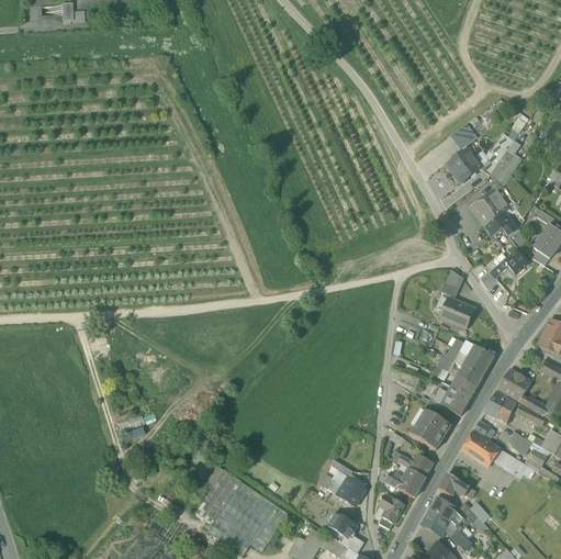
[(69,0),(69,2),(70,2),(71,12),(82,11),(139,9),(138,0),(69,0)]
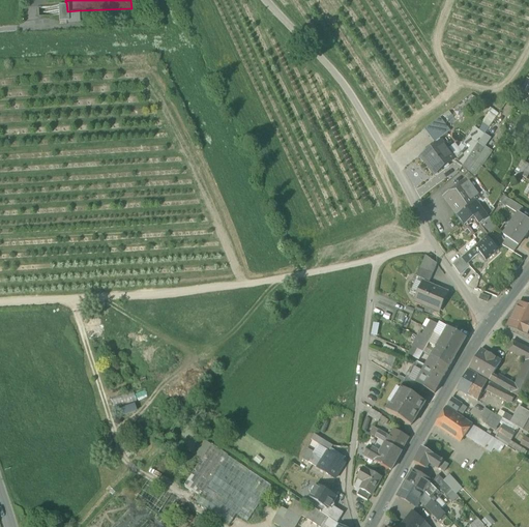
[(67,19),(67,11),(66,2),(65,2),(57,3),(57,12),(58,19),(67,19)]
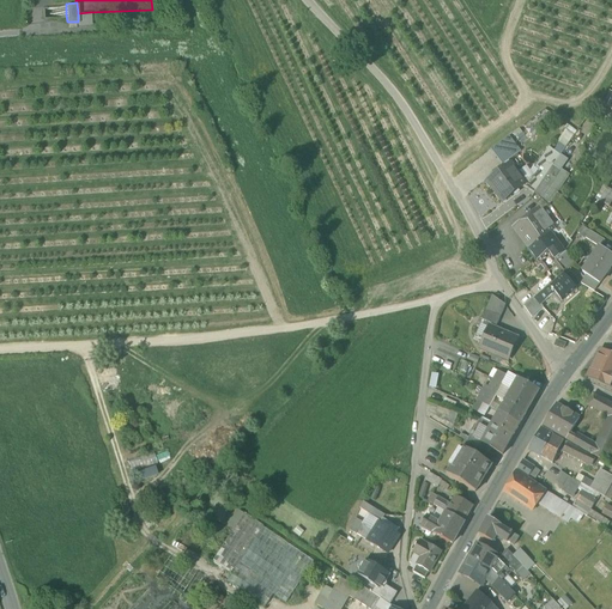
[(91,24),(90,12),(78,13),(78,22),(78,24),(91,24)]
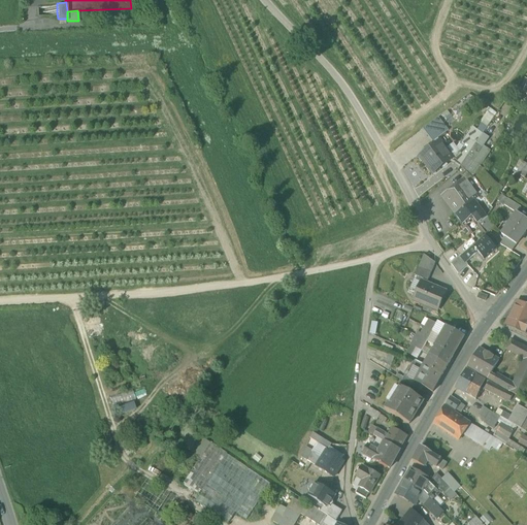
[(422,127),(427,133),(442,122),(437,115),(422,127)]
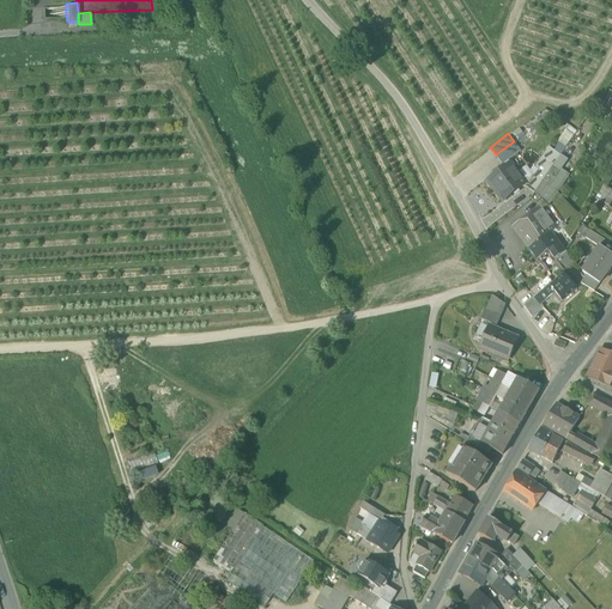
[(520,148),(514,141),(496,154),(502,163),(520,148)]
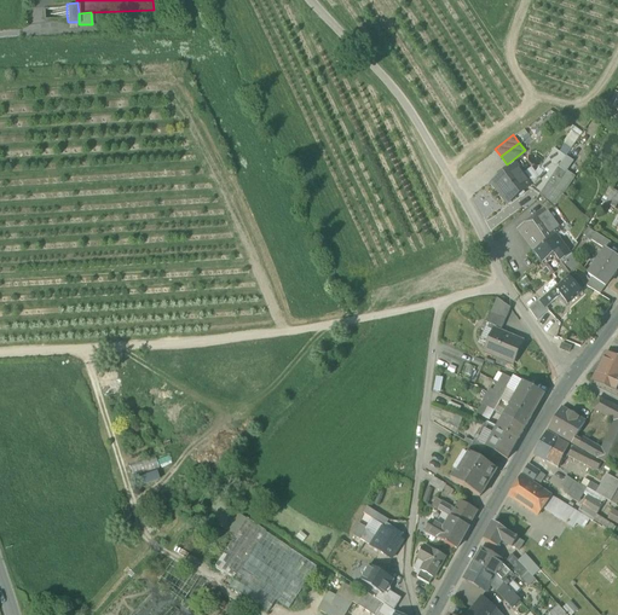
[(544,168),(552,173),(558,164),(547,156),(539,167),(544,169),(544,168)]
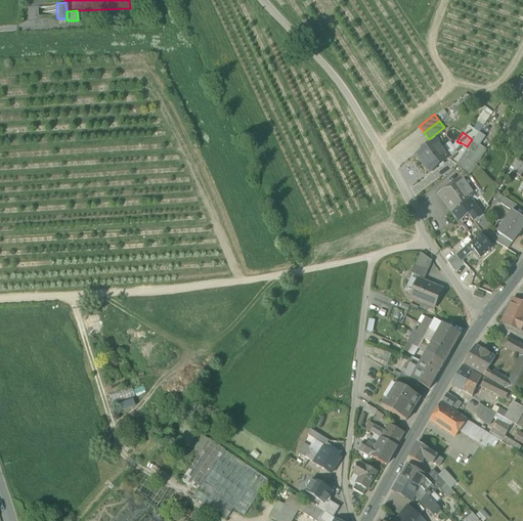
[(430,169),(447,156),(448,155),(441,145),(435,138),(417,153),(430,169)]
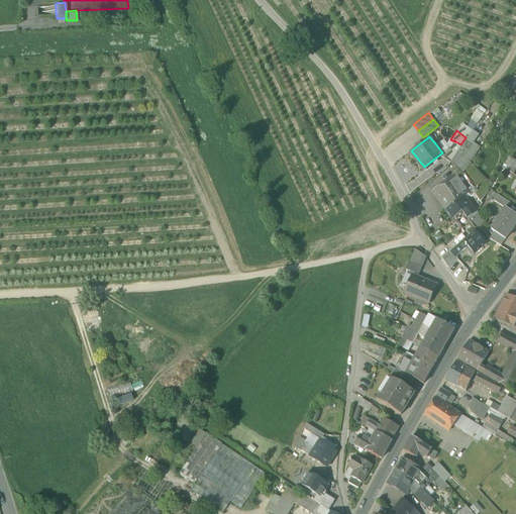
[(442,138),(435,143),(442,152),(441,153),(443,157),(454,141),(450,139),(448,137),(446,142),(442,138)]
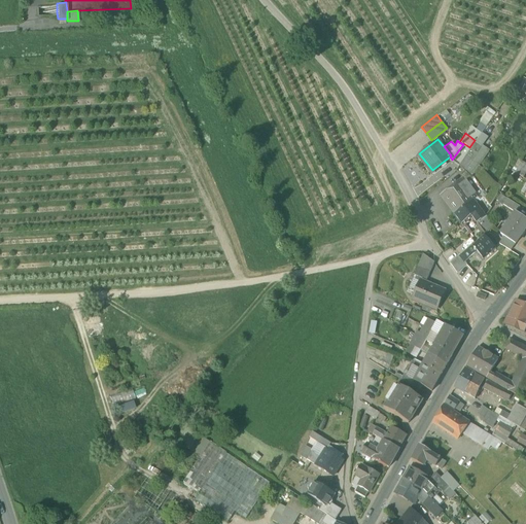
[(475,140),(469,147),(458,164),(456,167),(464,173),(465,174),(485,146),(475,140)]
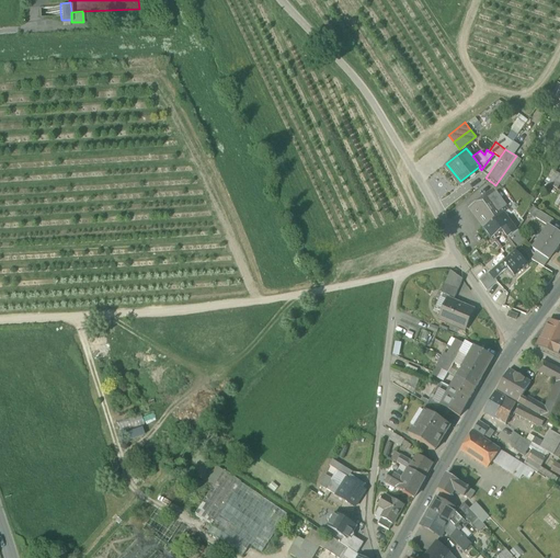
[(481,170),(488,174),(500,157),(493,152),(493,154),(481,170)]
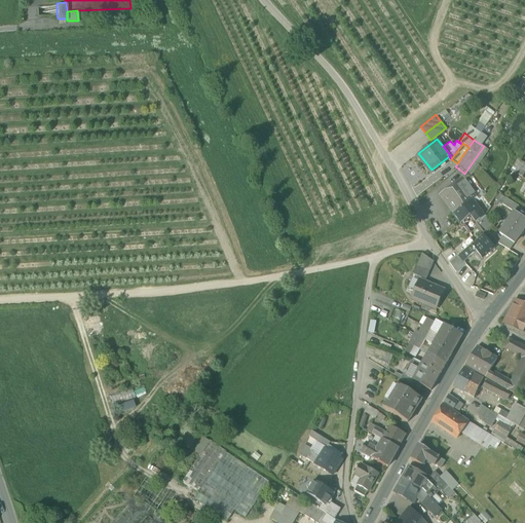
[(510,169),(521,176),(524,170),(524,161),(522,160),(517,157),(510,169)]
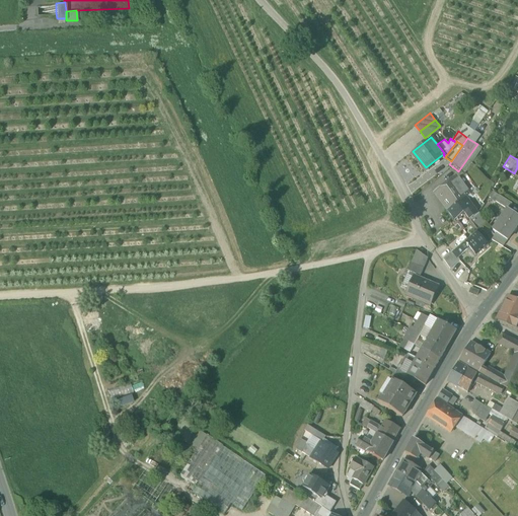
[(448,208),(465,195),(466,195),(469,193),(469,192),(456,174),(435,191),(448,208)]
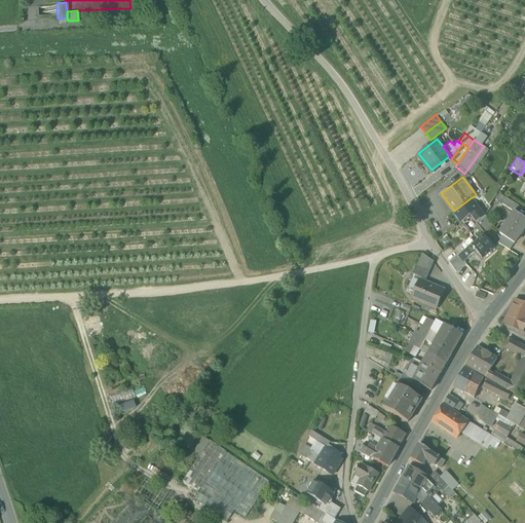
[(496,199),(514,211),(519,203),(501,192),(496,199)]
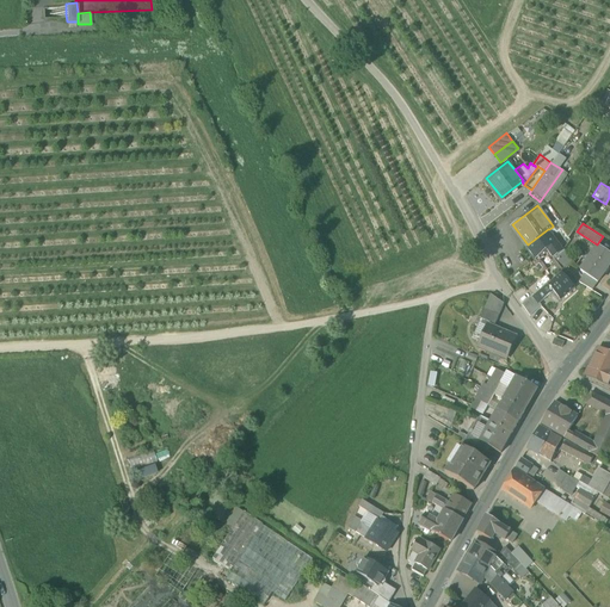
[(534,256),(547,248),(556,240),(549,229),(548,229),(528,245),(525,246),(534,256)]
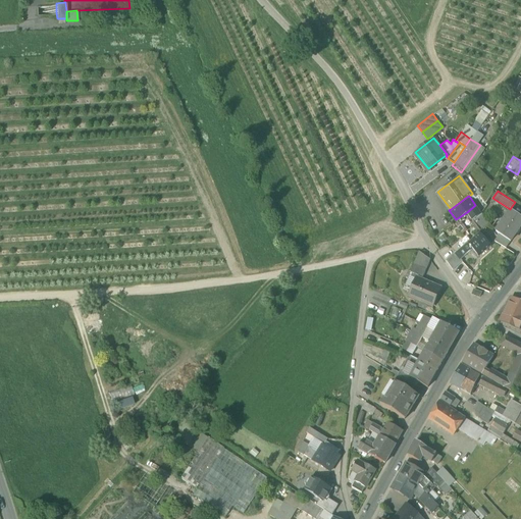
[(480,212),(475,205),(467,212),(472,218),(480,212)]
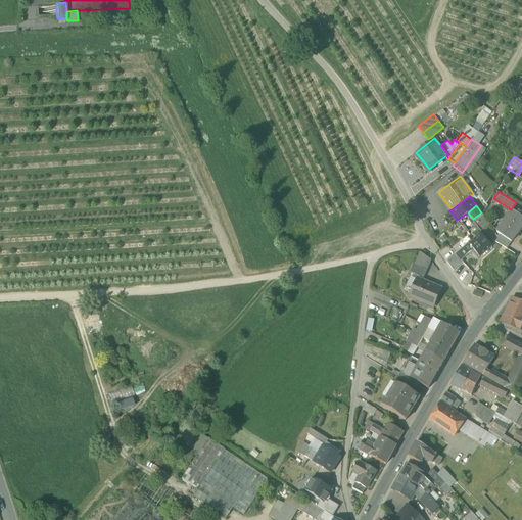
[(501,233),(510,240),(521,224),(521,217),(511,209),(496,230),(501,233)]
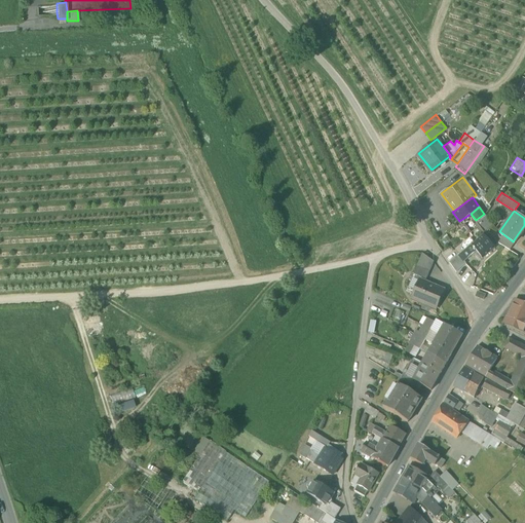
[(476,220),(483,230),(491,222),(485,214),(484,214),(476,220)]
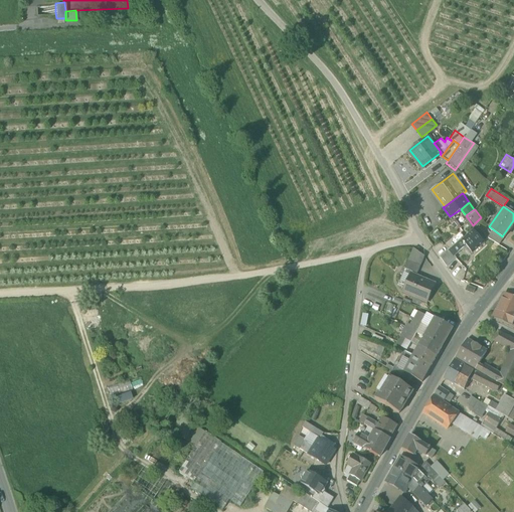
[(472,228),(461,238),(465,242),(465,243),(472,250),(484,240),(472,228)]
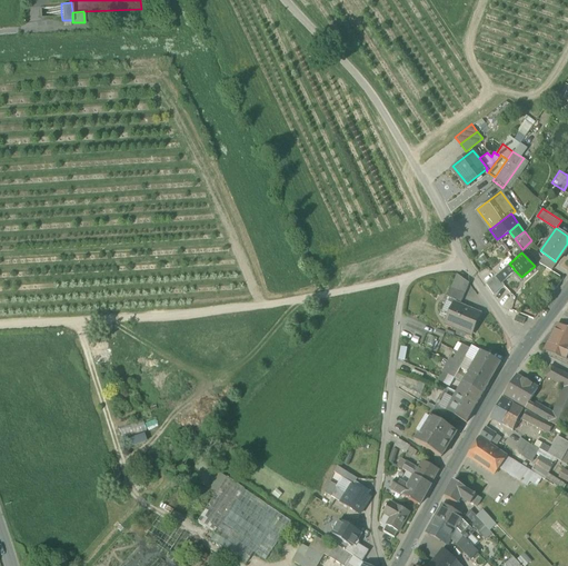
[(539,261),(551,269),(555,261),(545,254),(539,261)]
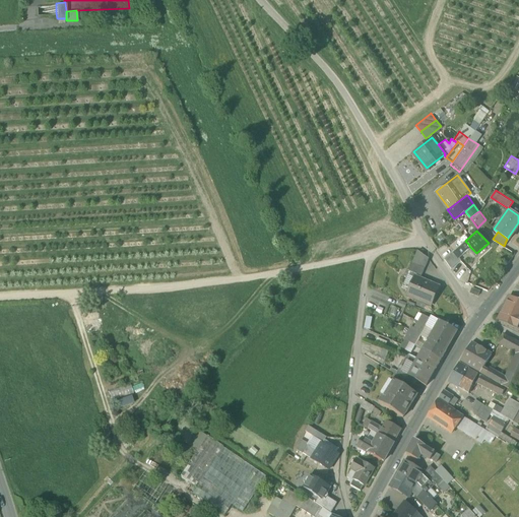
[(458,256),(469,246),(469,245),(465,241),(465,240),(452,251),(457,257),(458,256)]
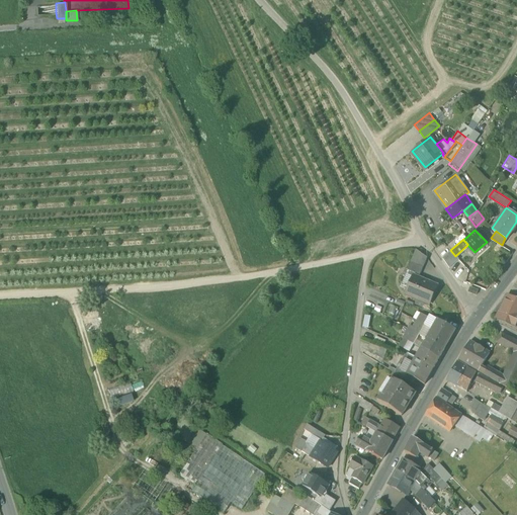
[(415,248),(410,260),(423,265),(426,256),(415,248)]
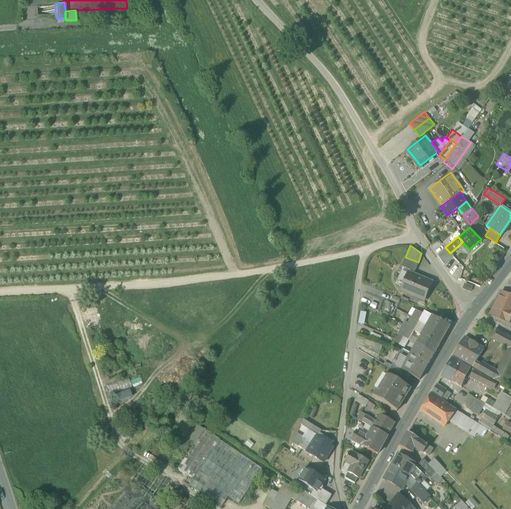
[(437,253),(443,263),(453,254),(451,252),(450,253),(445,247),(445,246),(437,253)]
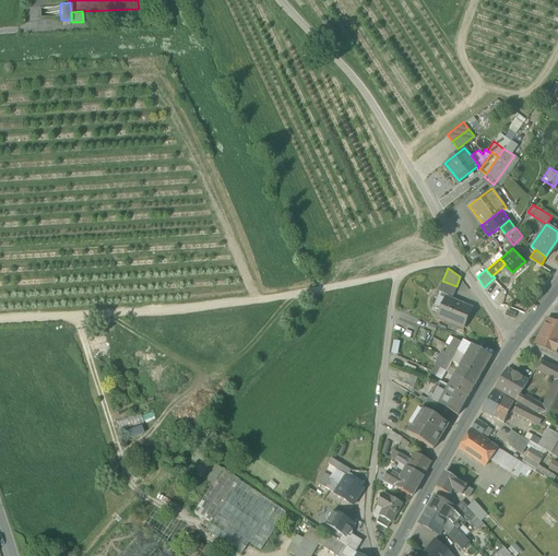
[(452,295),(456,286),(442,281),(439,290),(448,293),(452,295)]
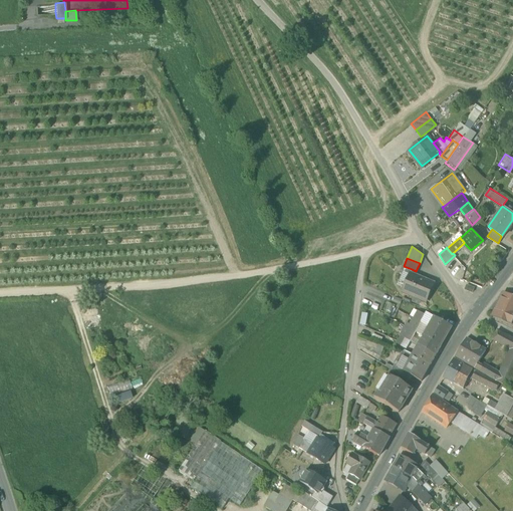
[(402,291),(425,300),(433,282),(415,274),(410,272),(402,291)]
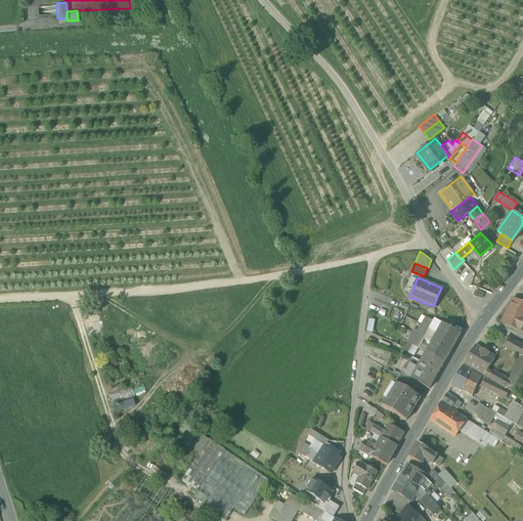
[(500,320),(520,329),(522,323),(522,301),(512,297),(500,320)]
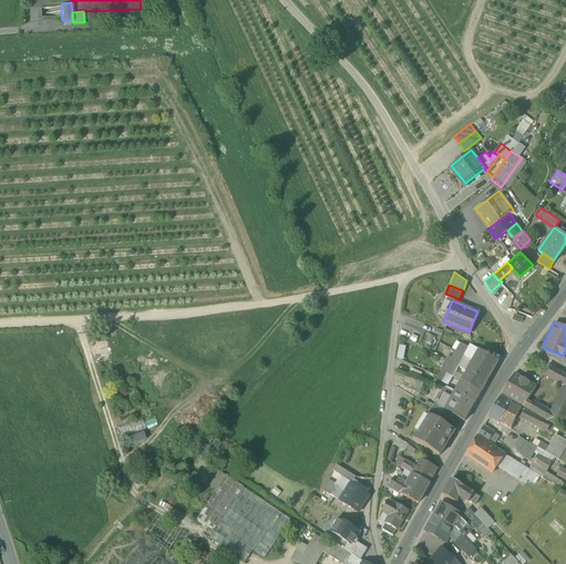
[(455,349),(464,355),(470,346),(460,341),(455,349)]
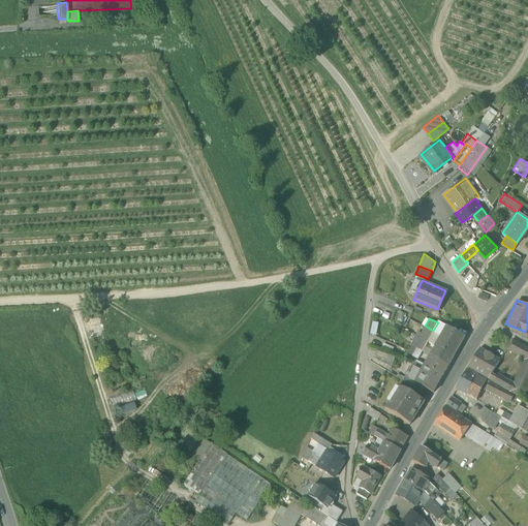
[(439,320),(438,322),(433,331),(440,335),(446,325),(439,320)]
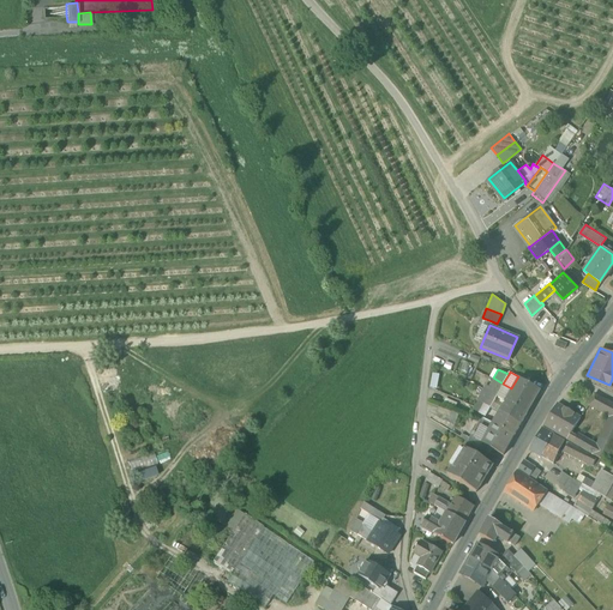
[(518,376),(511,388),(533,400),(539,388),(518,376)]
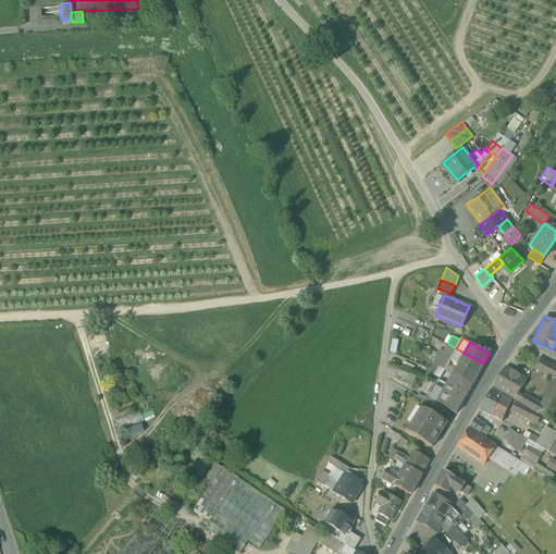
[(451,358),(456,348),(447,343),(444,349),(441,348),(439,352),(451,358)]
